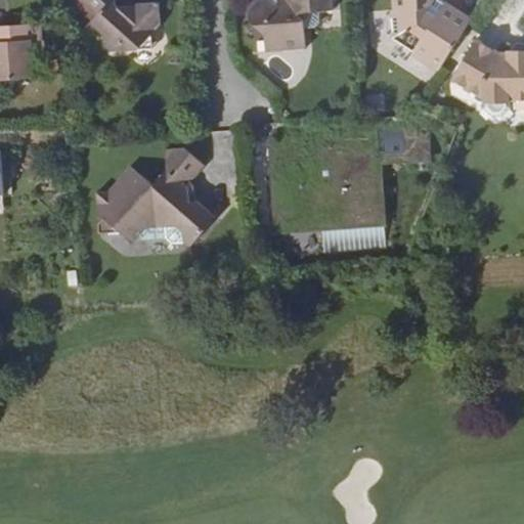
[(81,0),(98,14),(91,23),(106,38),(106,48),(113,52),(138,51),(161,25),(160,3),(138,4),(136,5),(128,6),(124,11),(116,4),(115,0),(81,0)]
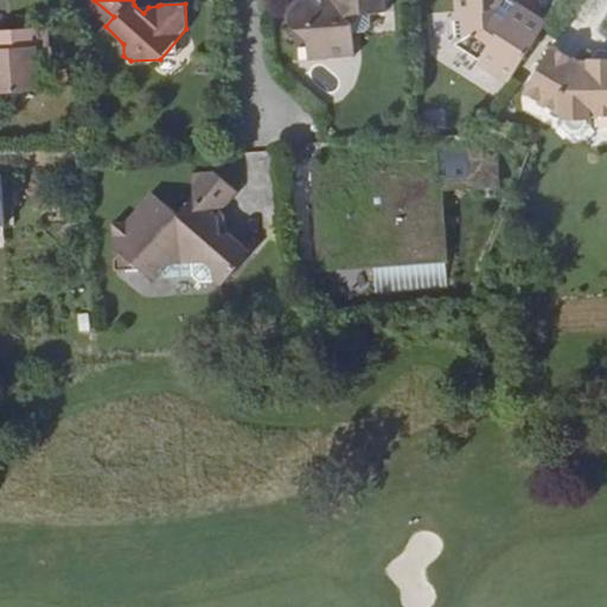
[(385,0),(321,0),(323,6),(319,6),(311,0),(300,0),(289,13),(291,25),(307,39),(307,61),(355,57),(353,25),(363,14),(387,12),(385,0)]
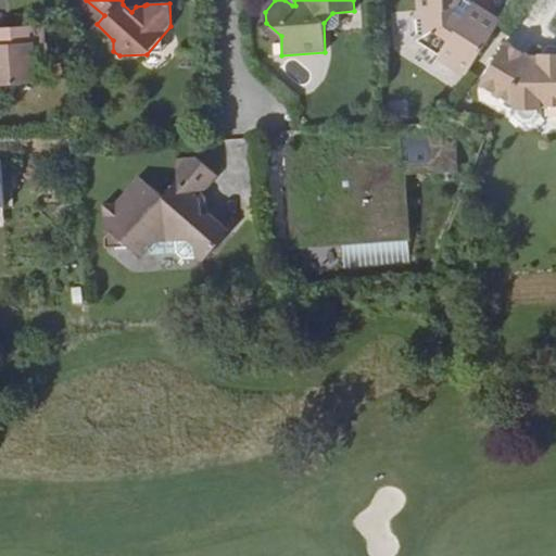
[(416,0),(417,10),(414,11),(414,20),(416,20),(421,19),(422,36),(417,39),(417,41),(438,55),(436,59),(454,71),(459,62),(470,68),(501,20),(475,3),(469,11),(460,5),(463,0),(416,0)]
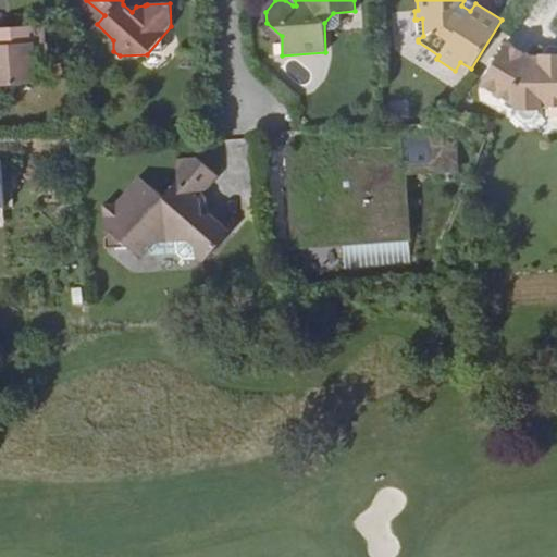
[(45,25),(0,27),(0,85),(37,84),(35,44),(46,44),(45,25)]
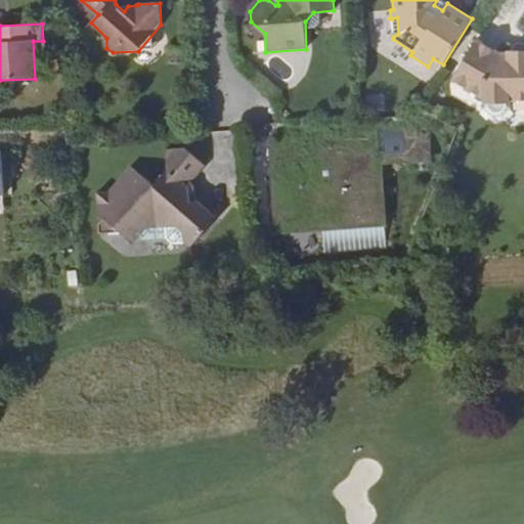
[(498,53),(475,40),(451,80),(484,99),(484,104),(510,103),(510,100),(523,100),(523,50),(507,50),(507,53),(498,53)]
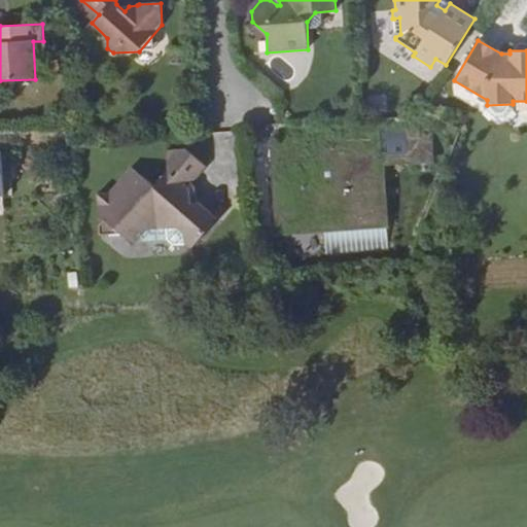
[(435,59),(430,67),(440,73),(446,65),(435,59)]
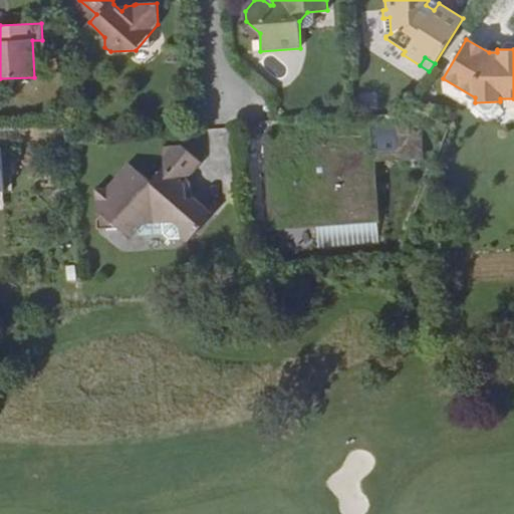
[(500,101),(475,102),(475,107),(483,114),(493,114),(500,106),(500,101)]
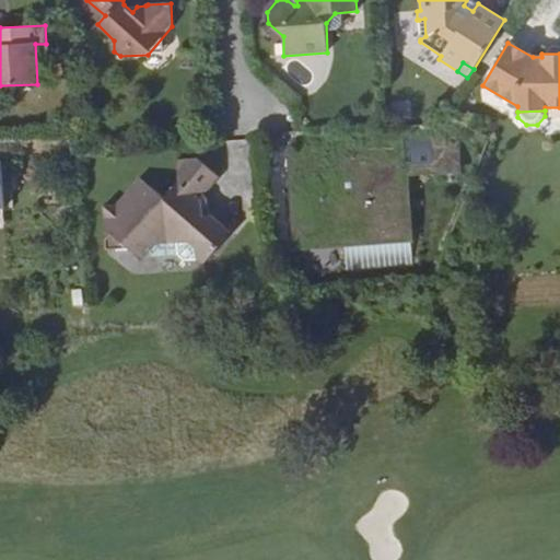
[(398,148),(294,154),(301,240),(358,236),(360,264),(406,260),(404,233),(398,148)]
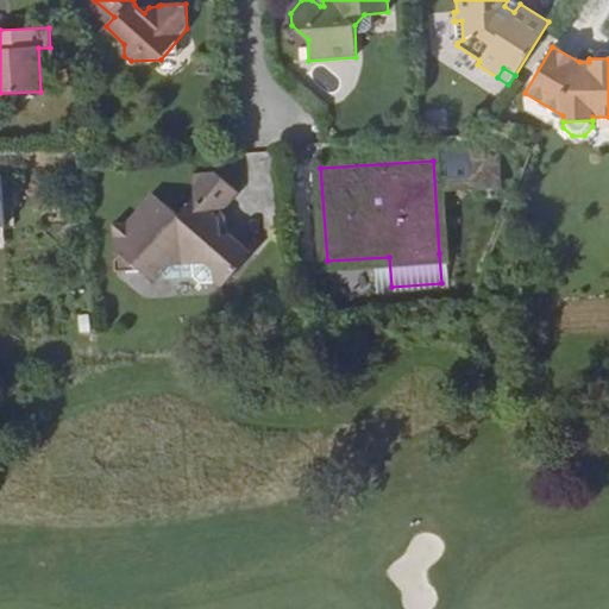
[(443,161),(433,161),(439,253),(449,252),(443,161)]
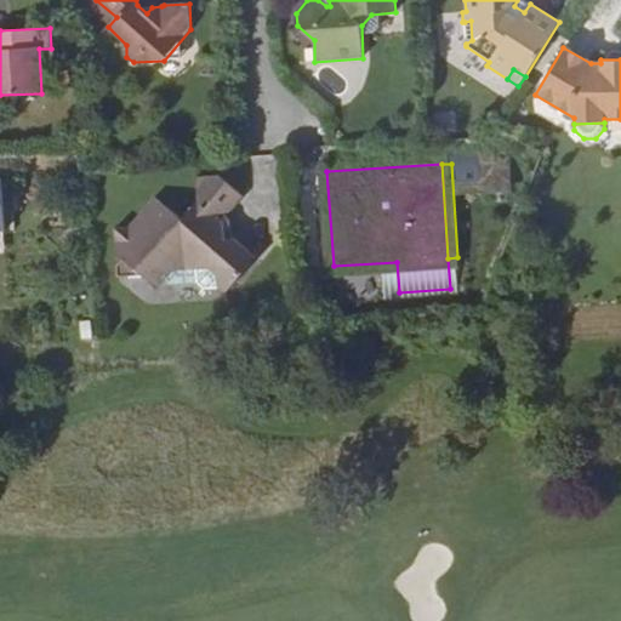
[(127,227),(115,229),(119,277),(142,275),(158,290),(175,271),(209,269),(217,275),(218,288),(226,294),(257,258),(220,226),(243,197),(217,175),(195,178),(197,201),(183,218),(154,197),(127,227)]
